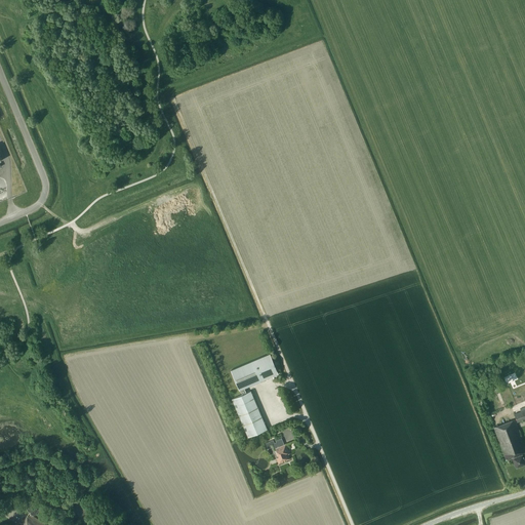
[(251,391),(246,393),(244,388),(278,373),(270,353),(231,370),(239,390),(240,390),(242,394),(232,399),(248,437),(267,429),(251,391)]
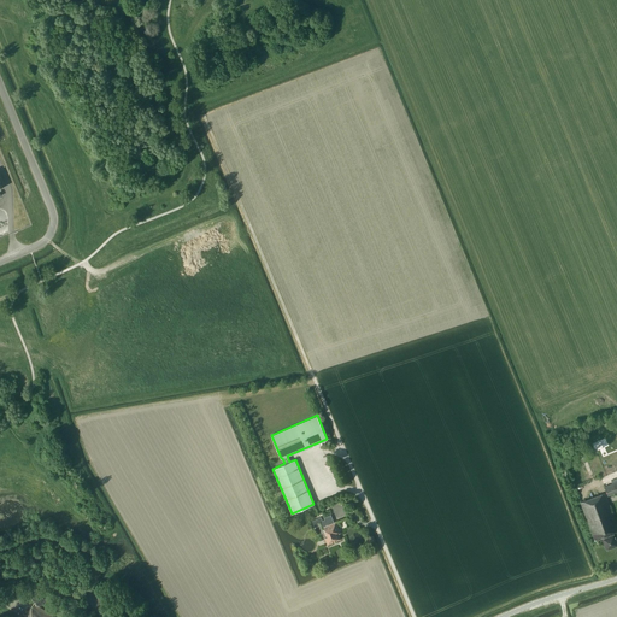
[(597,464),(600,472),(616,464),(616,439),(589,451),(595,464),(597,464)]
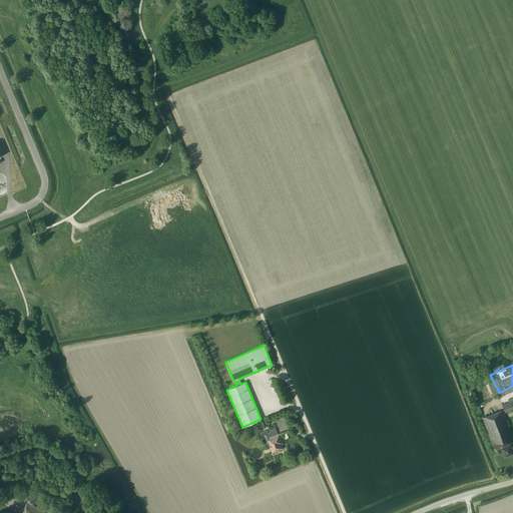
[(512,400),(502,404),(505,413),(512,410),(512,400)]
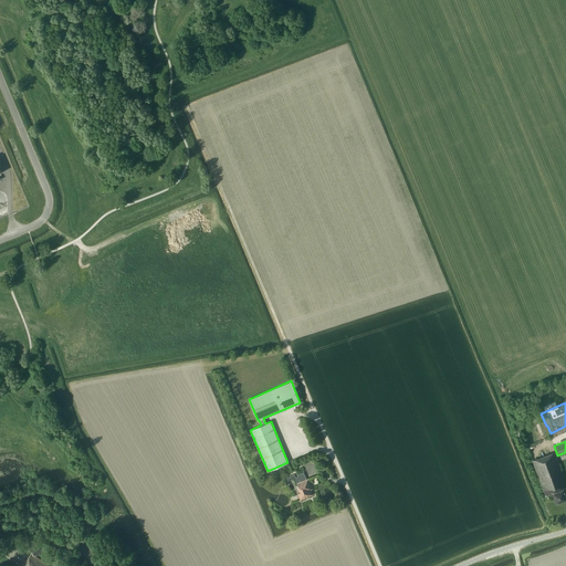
[(565,488),(565,481),(555,452),(533,460),(545,496),(553,493),(564,489),(565,488)]
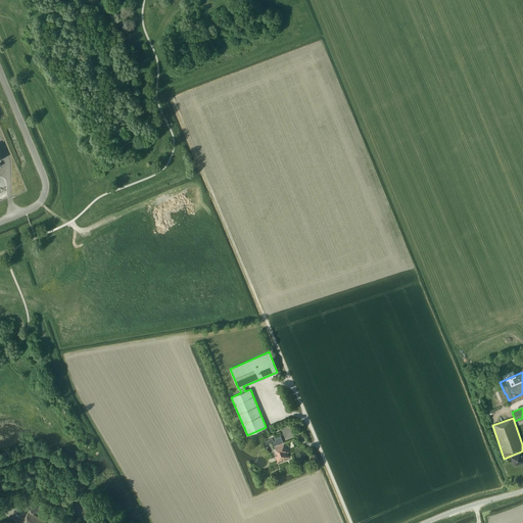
[(278,455),(276,457),(277,461),(280,460),(280,461),(288,457),(286,449),(287,449),(284,442),(283,443),(280,436),(275,438),(276,440),(273,441),(275,446),(278,455)]
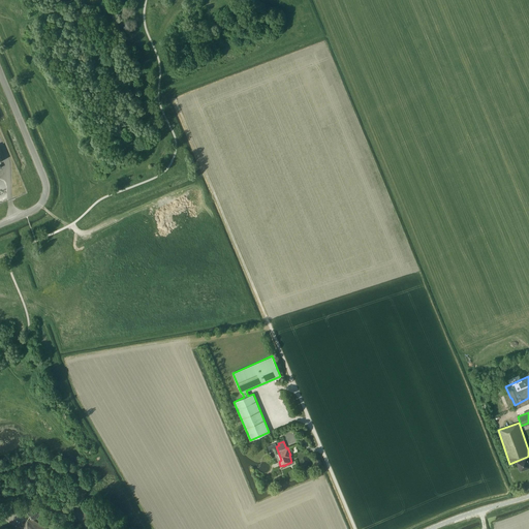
[(528,462),(527,457),(517,461),(520,470),(523,469),(524,468),(528,466),(528,464),(528,463),(528,462)]
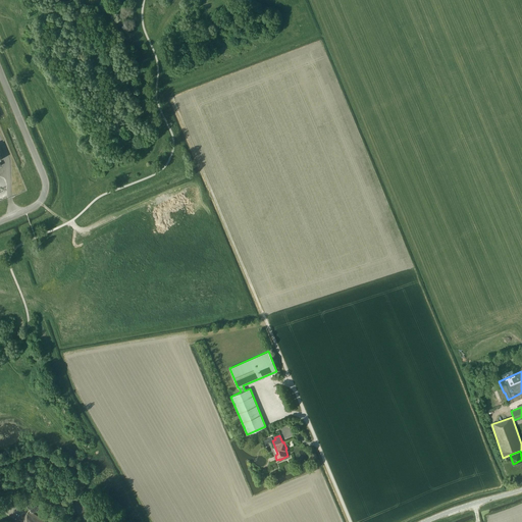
[(30,509),(29,510),(31,512),(31,511),(32,512),(34,514),(37,511),(36,510),(38,509),(39,510),(43,507),(36,498),(25,505),(30,509)]
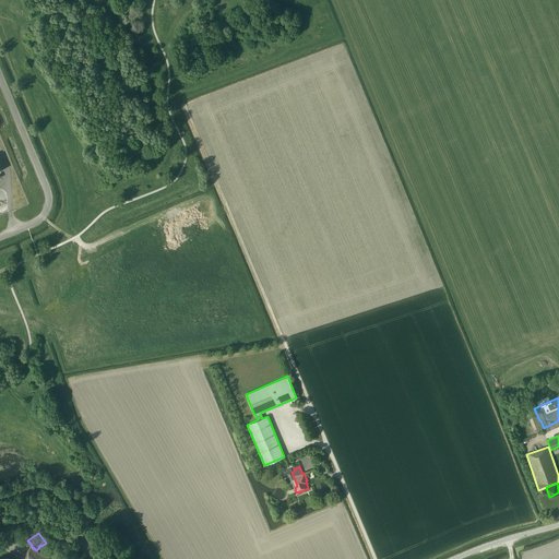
[(48,558),(33,548),(31,546),(21,558),(48,558)]
